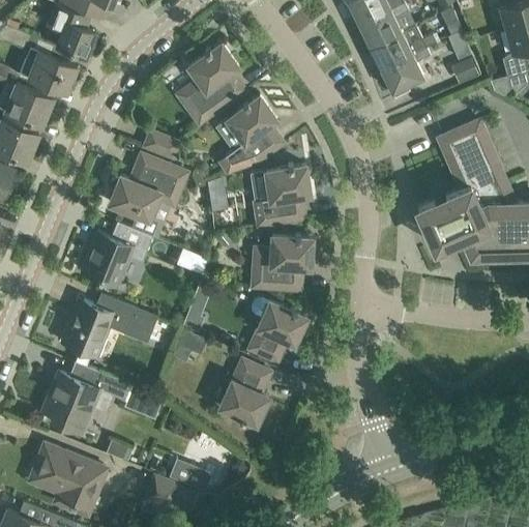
[(124,1),(124,0),(61,0),(61,1),(72,5),(92,13),(96,0),(104,0),(122,7),(124,1)]
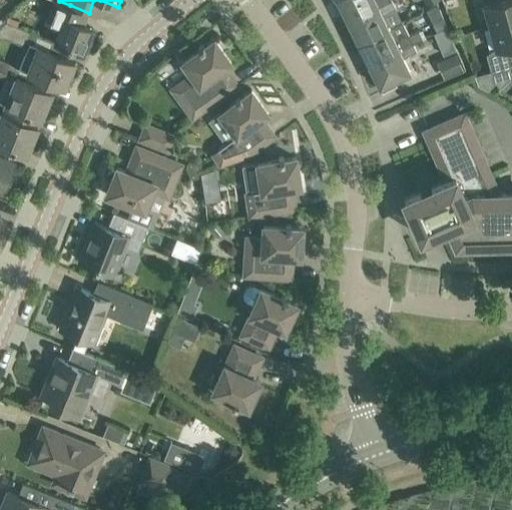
[(340,0),(337,2),(347,24),(391,2),(389,0),(375,0),(374,1),(373,0),(340,0)]
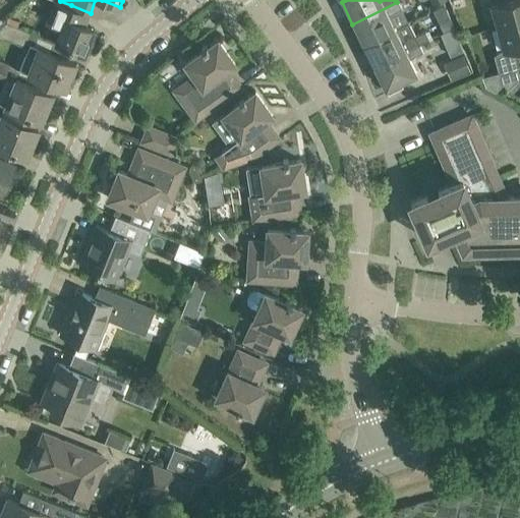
[(519,0),(488,0),(497,30),(519,22),(519,0)]
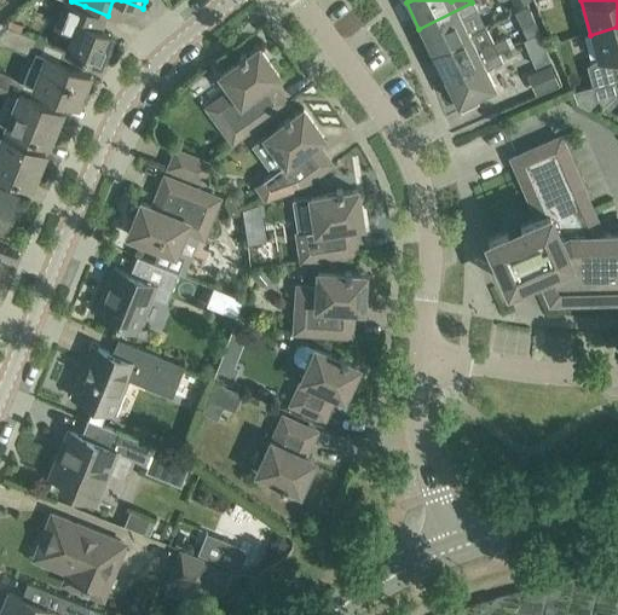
[(477,12),(472,3),(419,29),(432,54),(468,36),(460,21),(477,12)]
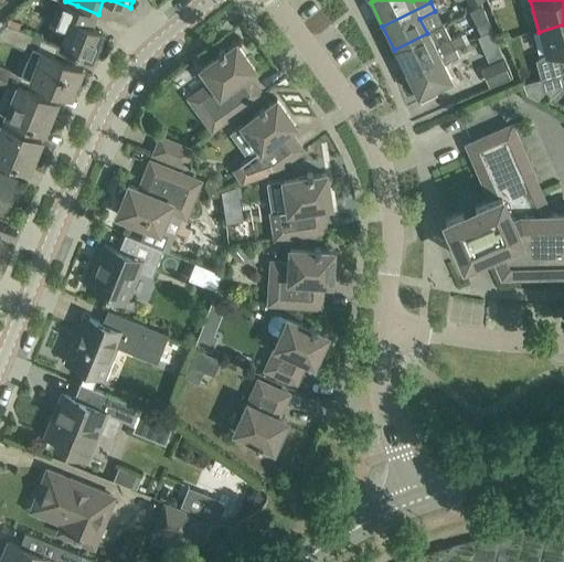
[(105,21),(61,4),(51,29),(65,34),(60,49),(91,61),(105,21)]
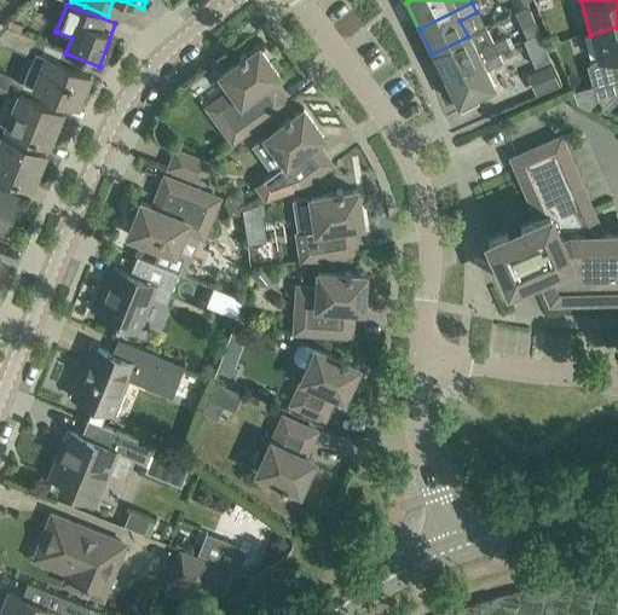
[(617,27),(590,35),(599,62),(585,69),(591,91),(617,82),(617,69),(617,65),(617,64),(617,27)]
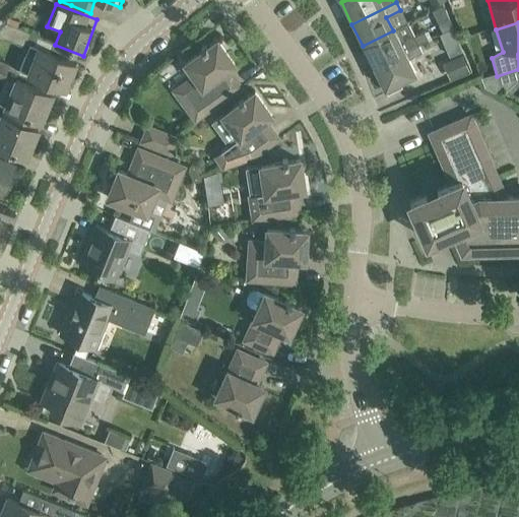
[(29,35),(6,24),(0,29),(0,37),(23,47),(29,35)]
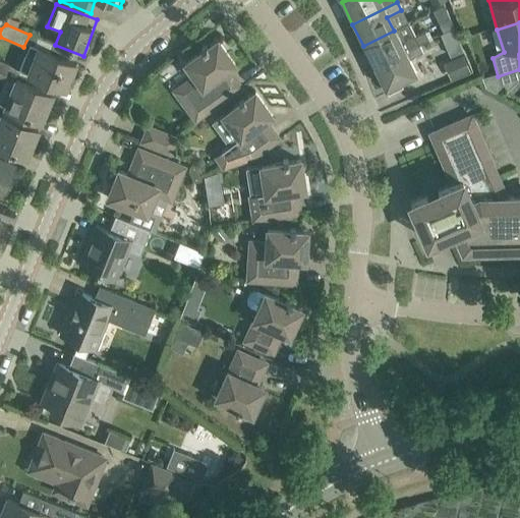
[(373,68),(418,46),(427,42),(424,34),(414,39),(407,24),(394,31),(363,46),(373,68)]
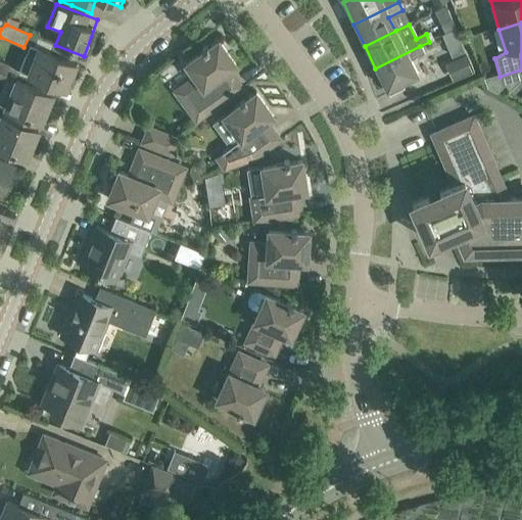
[(241,90),(233,78),(228,72),(235,66),(218,42),(185,65),(193,77),(171,93),(194,125),(241,90)]
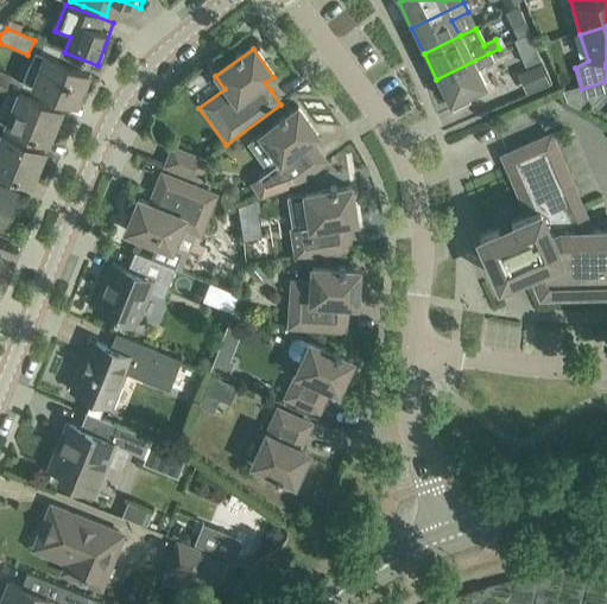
[(35,53),(23,84),(32,88),(63,101),(76,106),(88,75),(44,57),(35,53)]
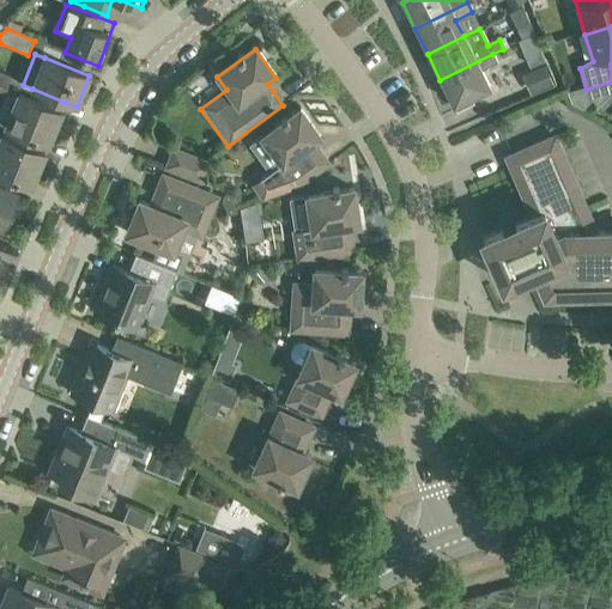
[(497,64),(492,54),(440,80),(455,113),(473,103),(471,98),(489,89),(480,72),(497,64)]
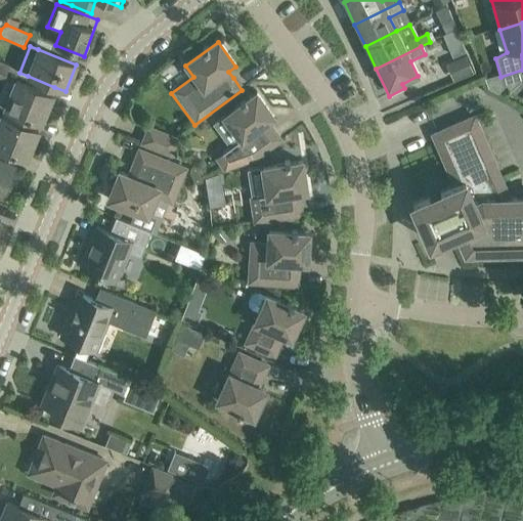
[(24,85),(28,76),(19,73),(0,63),(0,80),(2,81),(0,86),(0,106),(40,123),(51,95),(24,85)]
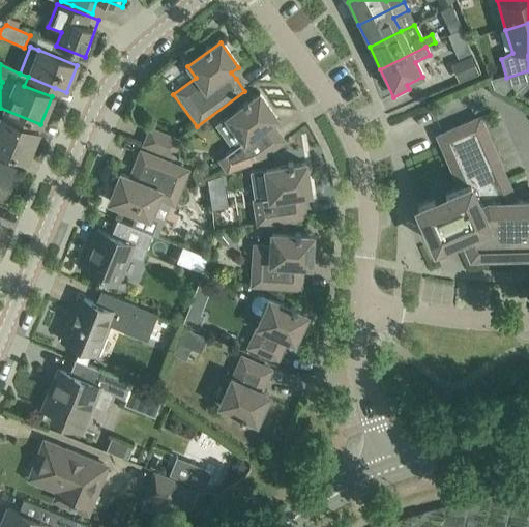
[(518,99),(528,89),(528,87),(526,84),(513,94),(518,99)]
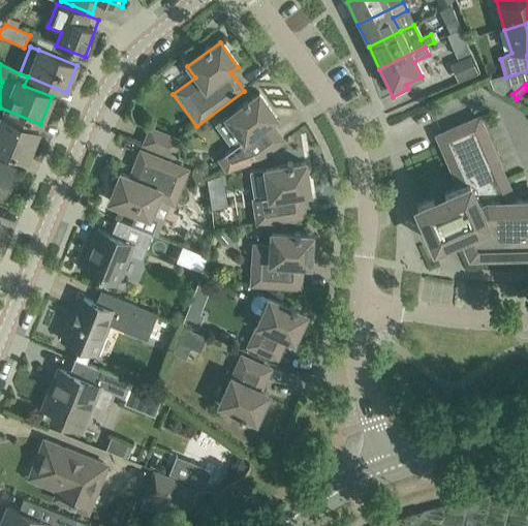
[(225,159),(217,164),(223,174),(234,169),(257,161),(266,155),(282,143),(274,131),(271,133),(266,127),(276,120),(258,95),(253,99),(248,102),(247,100),(242,103),(244,105),(226,119),(243,143),(223,156),(225,159)]
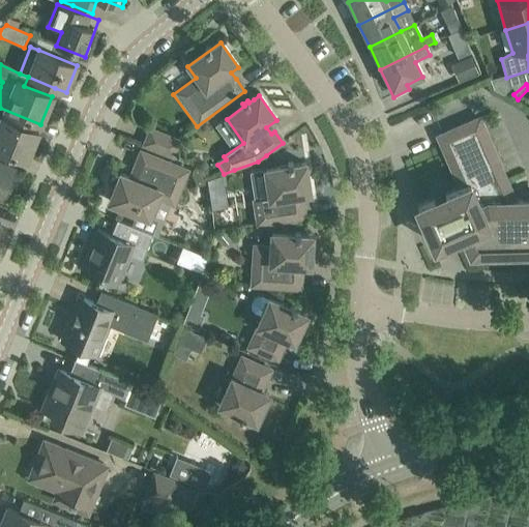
[(0,149),(26,160),(37,133),(1,118),(0,119),(0,149)]
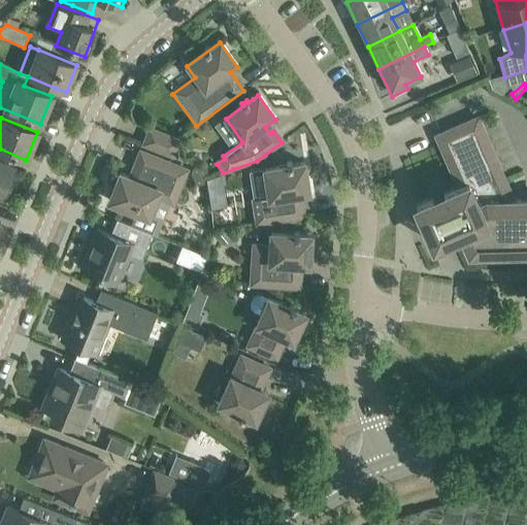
[(476,120),(435,138),(458,188),(415,206),(432,247),(460,235),(468,255),(526,254),(526,201),(513,202),(476,120)]
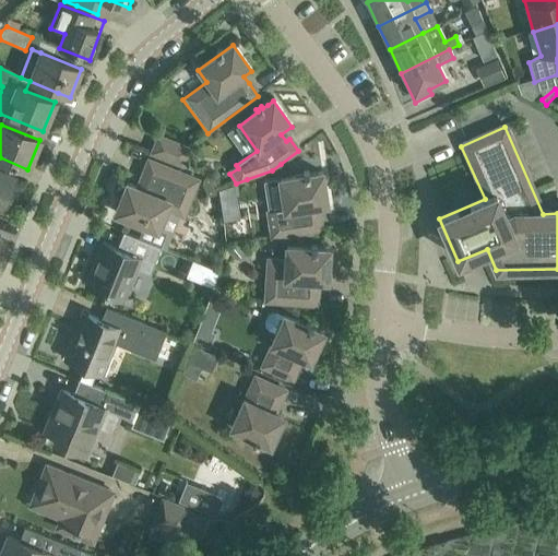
[(158,139),(152,154),(181,166),(188,151),(158,139)]
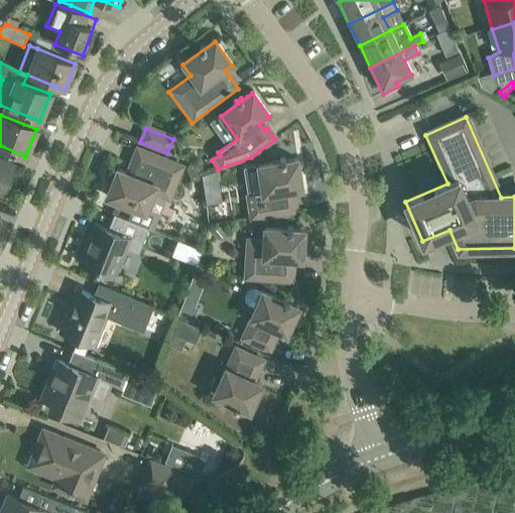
[(127,174),(117,170),(116,173),(112,173),(109,174),(107,177),(107,180),(108,183),(111,185),(106,198),(132,209),(127,222),(148,230),(153,218),(144,214),(152,195),(168,201),(182,166),(137,150),(136,151),(139,152),(133,169),(130,168),(127,174)]
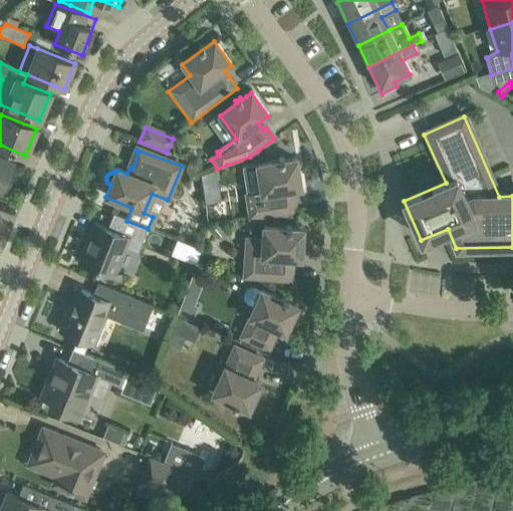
[(13,165),(0,159),(0,192),(2,193),(13,165)]
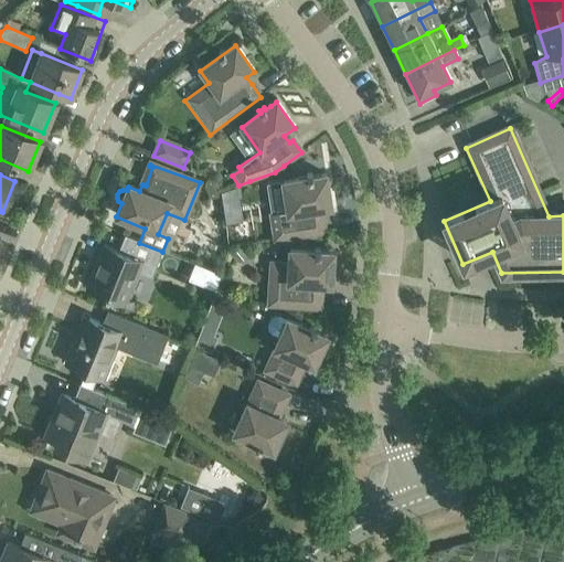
[(325,233),(321,218),(320,209),(330,208),(325,177),(266,186),(269,214),(267,215),(272,241),(325,233)]
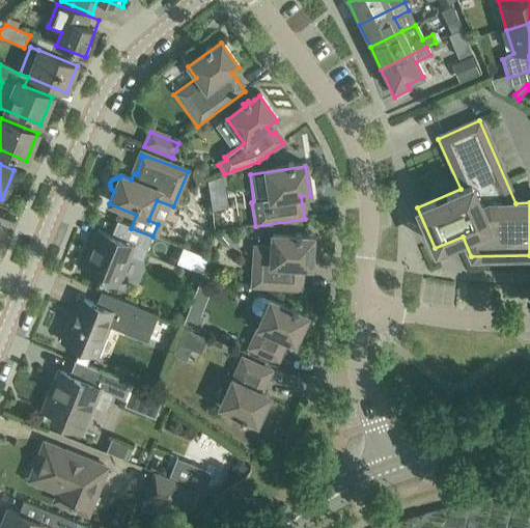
[(197,168),(196,167),(192,177),(198,188),(206,186),(206,181),(197,168)]
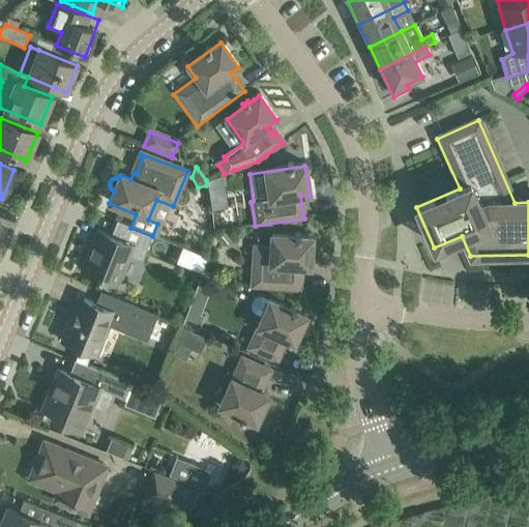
[(81,272),(100,280),(117,287),(129,256),(142,261),(152,236),(130,228),(117,222),(111,237),(97,232),(81,272)]
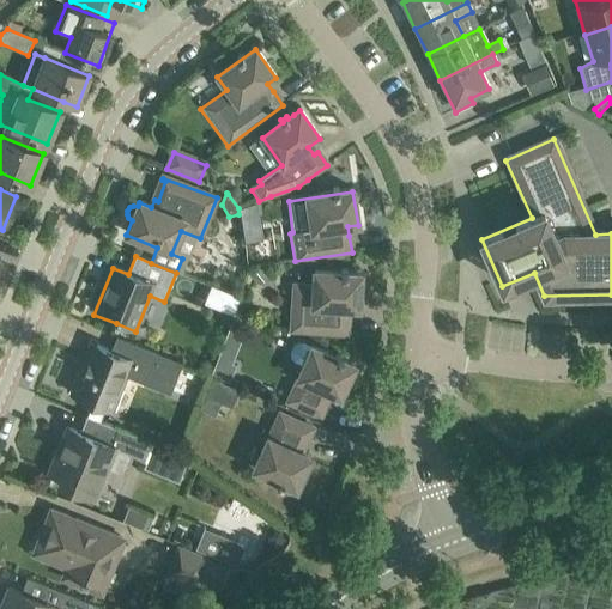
[(361,275),(314,272),(313,288),(295,287),(291,332),(346,335),(347,309),(358,310),(361,275)]
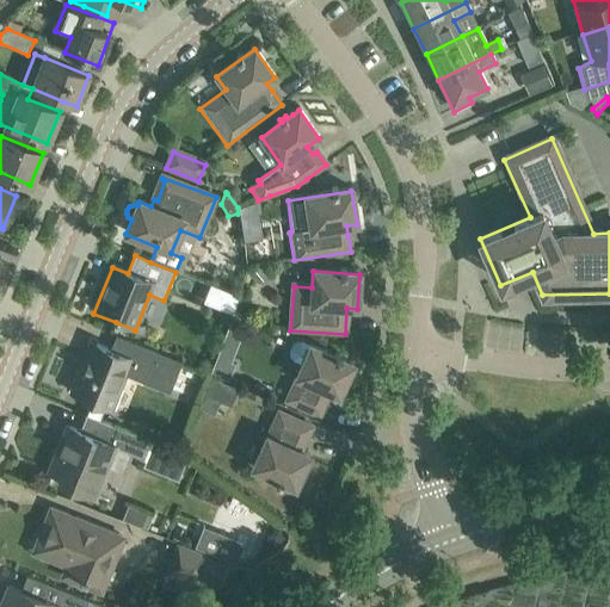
[(229,329),(211,371),(225,377),(244,336),(229,329)]
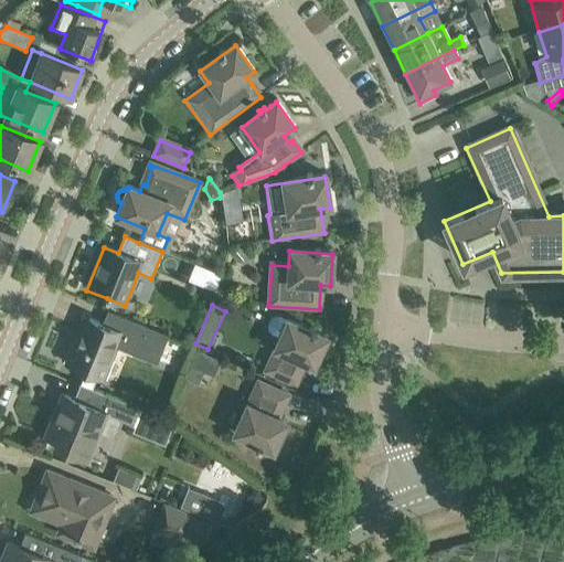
[(84,319),(65,366),(86,374),(103,381),(116,347),(157,363),(168,337),(107,313),(102,326),(84,319)]
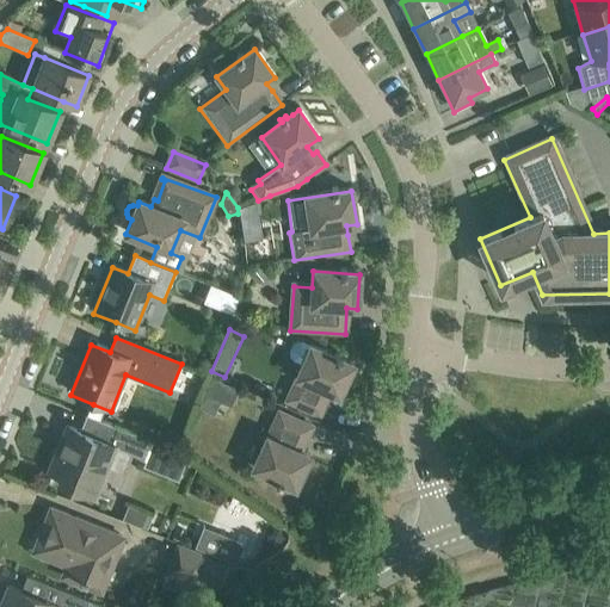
[(352,365),(334,357),(310,346),(310,347),(301,344),(296,344),(293,346),(289,353),(290,358),(293,360),(302,365),(296,378),(297,378),(287,402),(296,407),(319,416),(325,401),(328,392),(338,397),(352,365)]
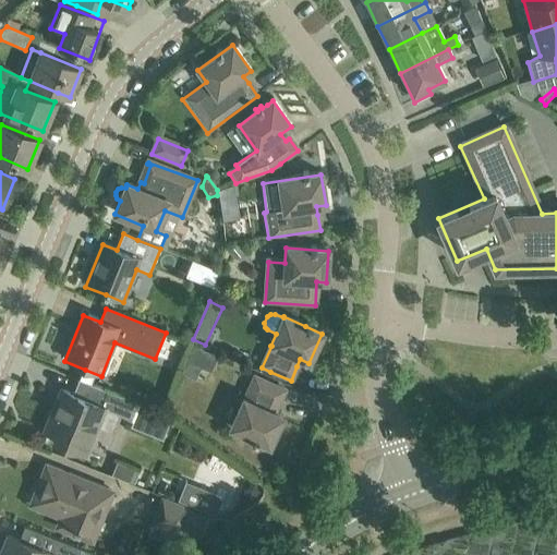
[(273,413),(277,406),(283,391),(264,383),(254,378),(244,400),(243,400),(231,429),(252,438),(251,442),(256,444),(257,441),(269,446),(282,418),(273,413)]
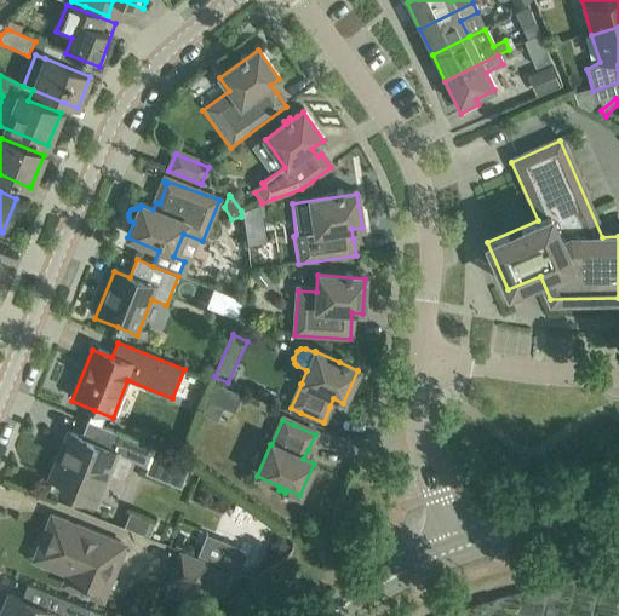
[(67,435),(49,479),(72,489),(69,495),(92,505),(96,506),(116,455),(135,464),(143,467),(150,448),(87,422),(80,439),(67,435)]
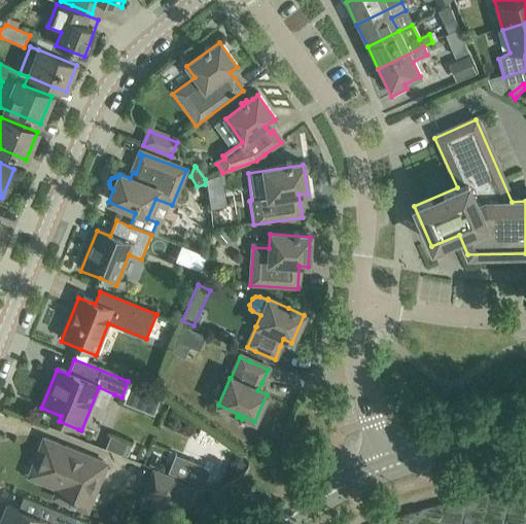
[(132,383),(126,398),(141,405),(146,389),(140,386),(132,383)]
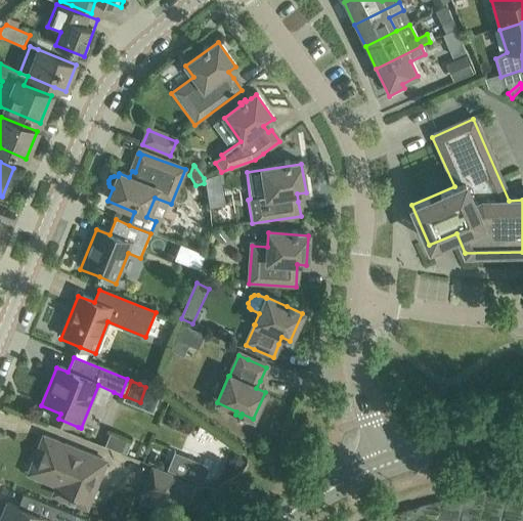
[(68,500),(74,503),(74,502),(85,506),(102,462),(43,438),(30,471),(40,475),(38,479),(59,488),(57,494),(68,498),(68,500)]
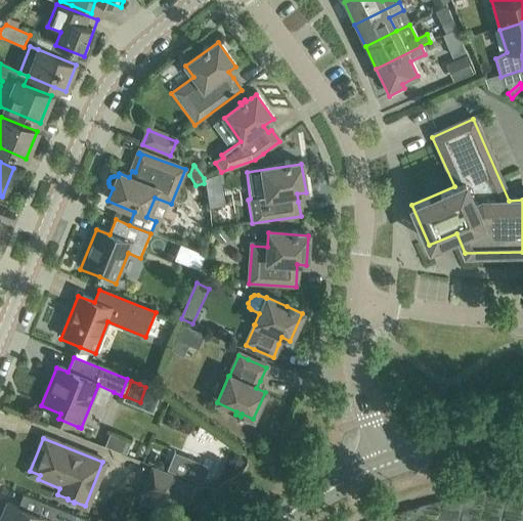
[(175,479),(153,469),(142,494),(166,504),(175,479)]
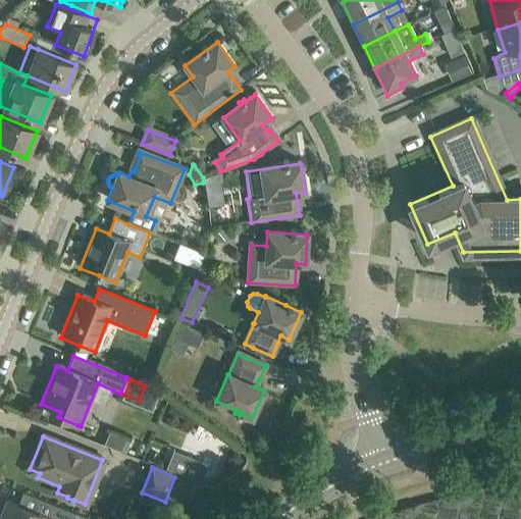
[(85,518),(73,514),(42,501),(24,494),(23,495),(18,508),(7,503),(1,518),(85,518)]
